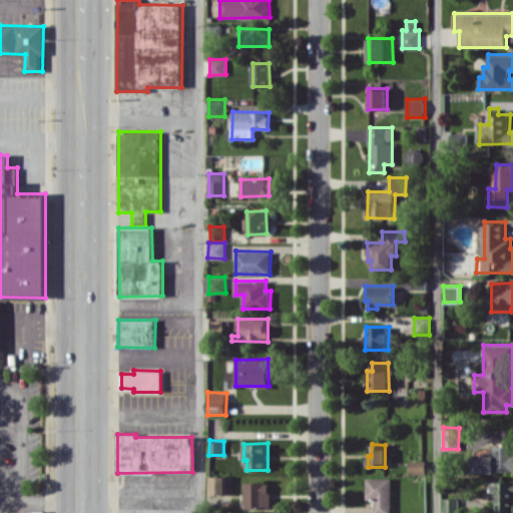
[(472,455),(473,472),(512,471),(512,445),(494,446),(494,454),(472,455)]
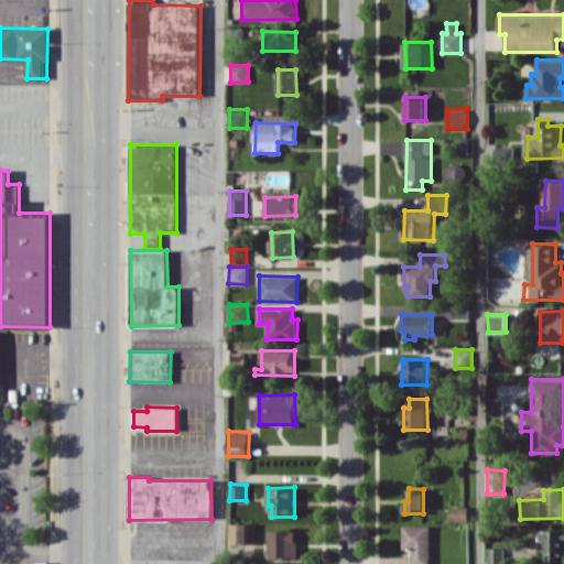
[(468,506),(451,507),(451,521),(469,521),(468,506)]
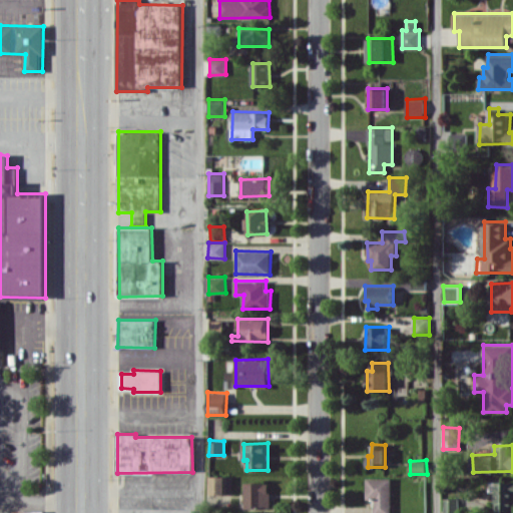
[(232,477),(209,476),(209,494),(232,494),(232,477)]
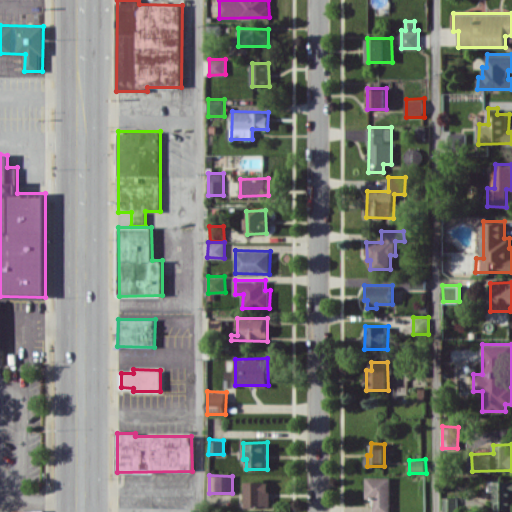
[(391,511),(391,476),(366,477),(367,498),(373,498),(373,511),(391,511)]
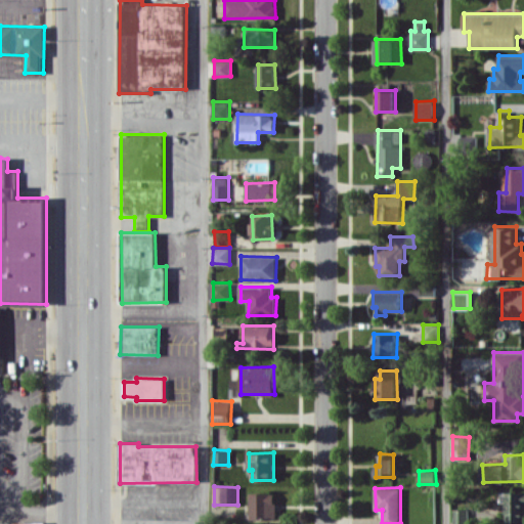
[(523,491),(507,491),(507,522),(523,522),(523,491)]
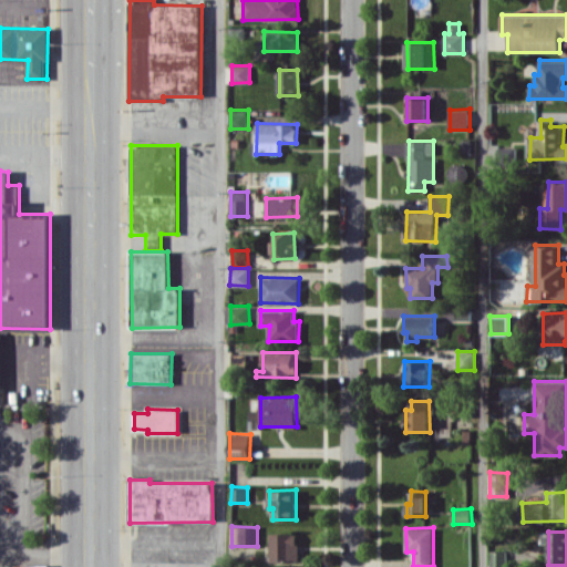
[(299,562),(298,533),(270,533),(270,562),(299,562)]
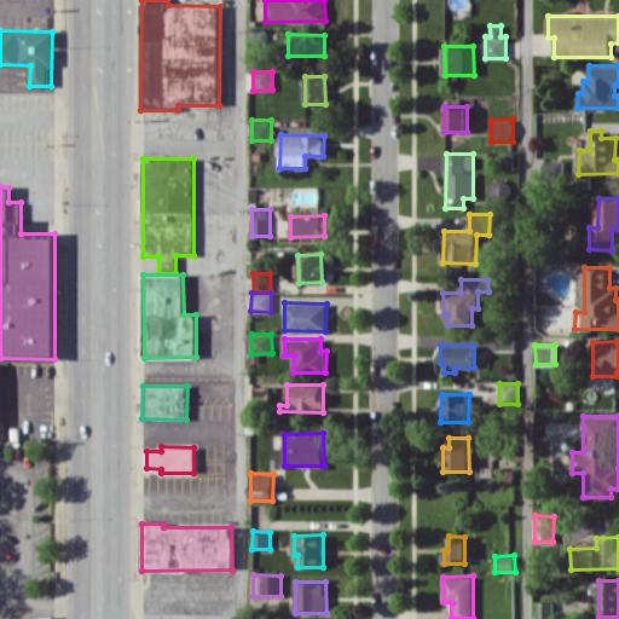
[(554,601),(536,601),(536,618),(554,618),(554,601)]
